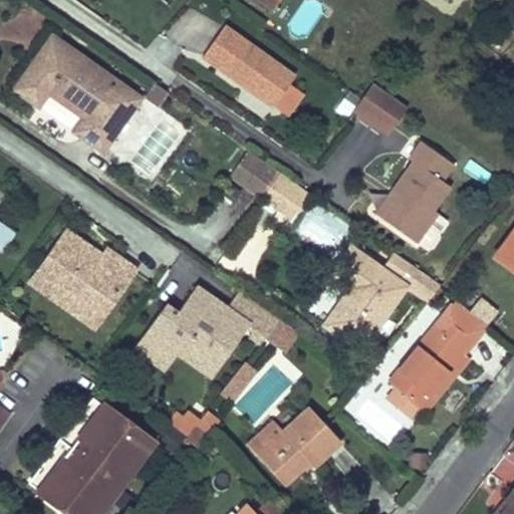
[(260,0),(273,9),(279,0),(260,0)]
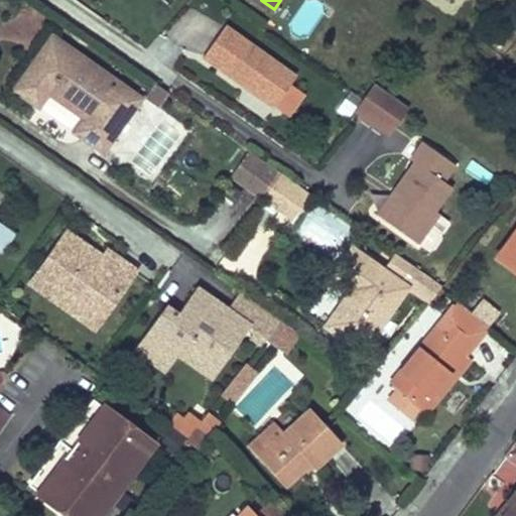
[(296,77),(225,25),(203,56),(274,107),(275,105),(289,115),(304,95),(289,85),(296,77)]
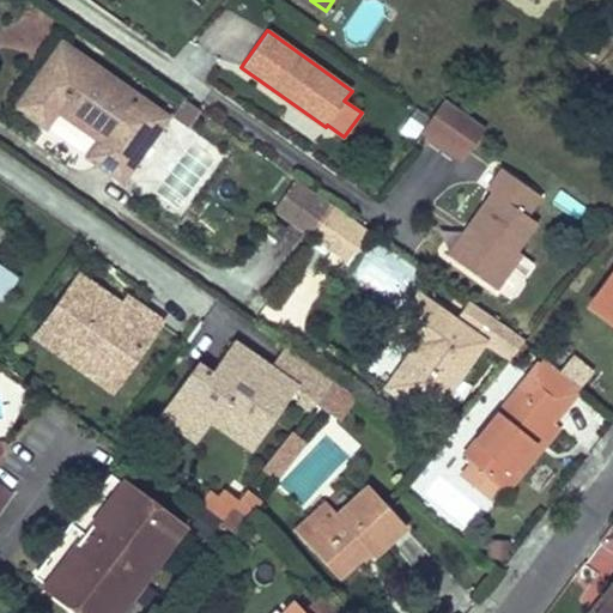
[(8,99),(18,105),(61,44),(52,37),(8,99)]
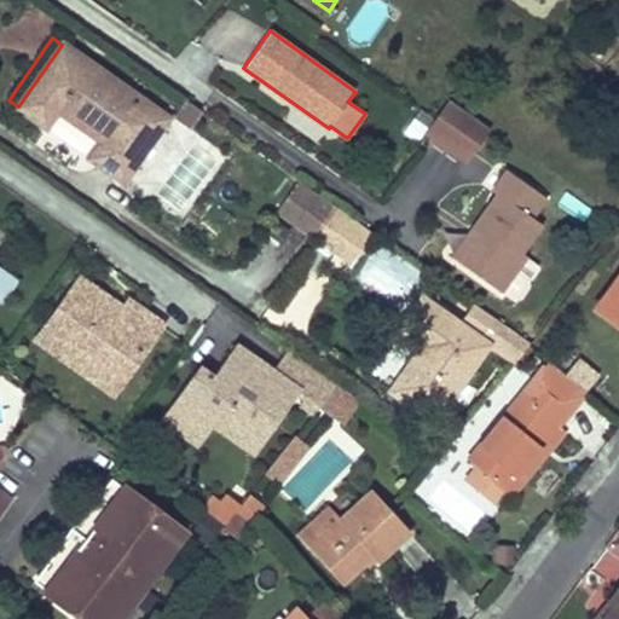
[(168,119),(62,45),(18,106),(45,126),(45,127),(91,160),(92,158),(125,180),(168,119)]
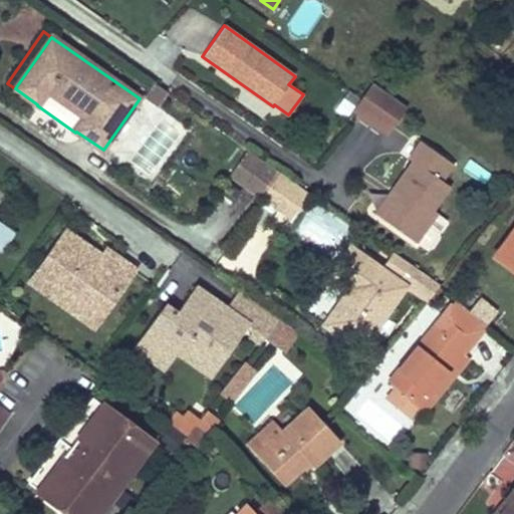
[(405,105),(372,82),(353,108),(387,132),(405,105)]
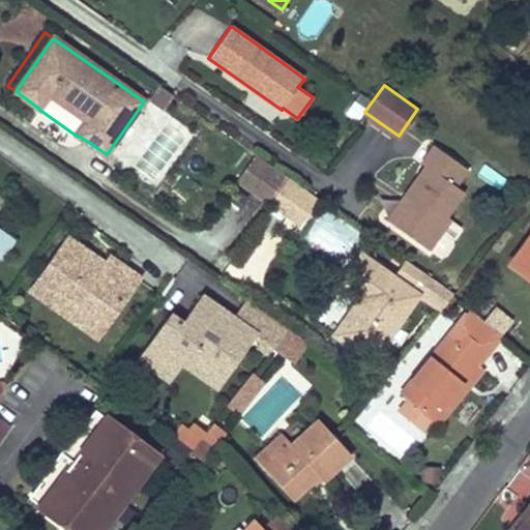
[(173,96),(158,86),(149,98),(164,110),(173,96)]
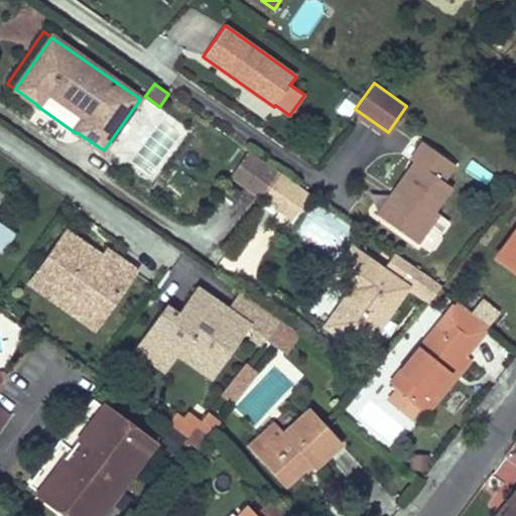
[(455,164),(422,141),(410,158),(414,161),(393,190),(398,194),(384,213),(385,221),(417,243),(438,213),(434,210),(450,186),(443,181),(455,164)]
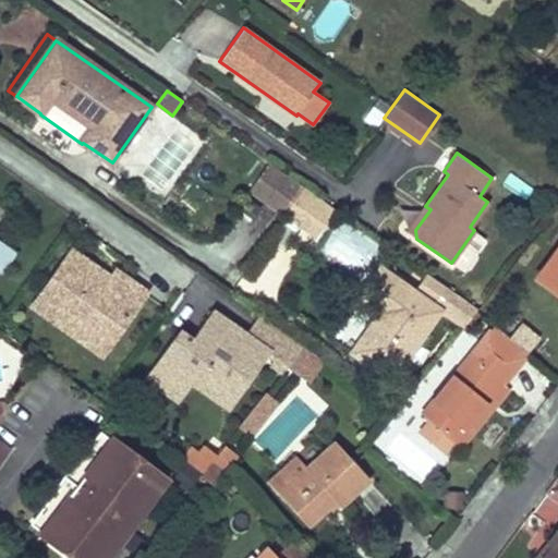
[(303,186),(269,162),(250,189),(284,213),(303,186)]
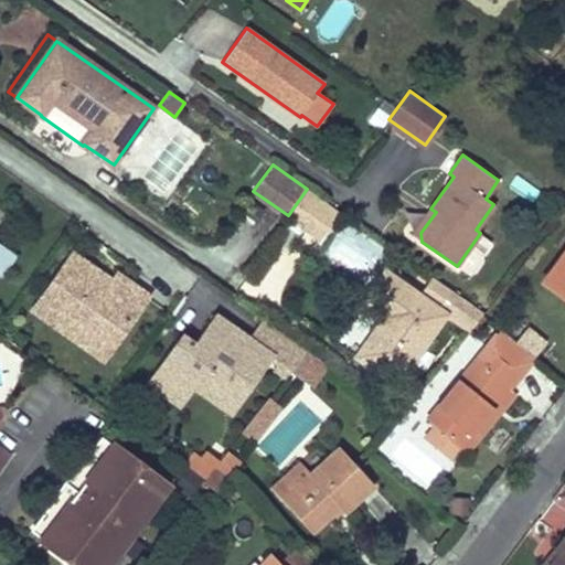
[(513,177),(509,189),(534,198),(539,185),(513,177)]
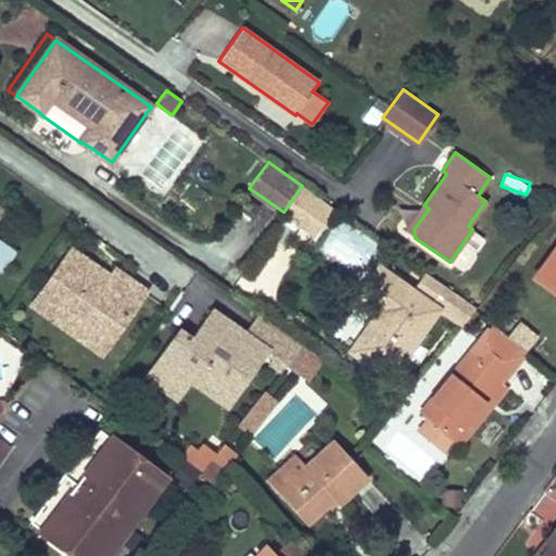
[(338,211),(302,186),(283,212),(319,238),(338,211)]
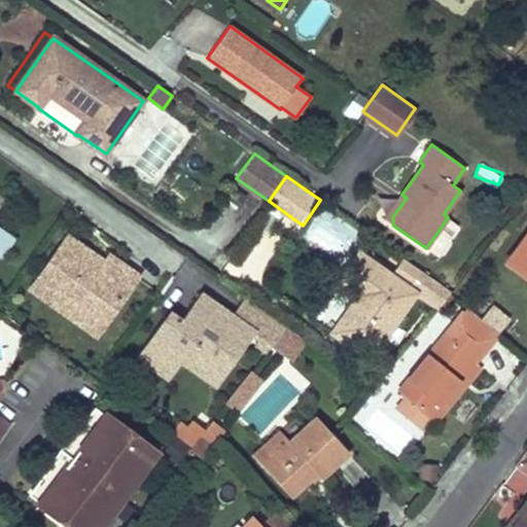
[(407,198),(401,195),(385,219),(393,225),(392,217),(407,198)]
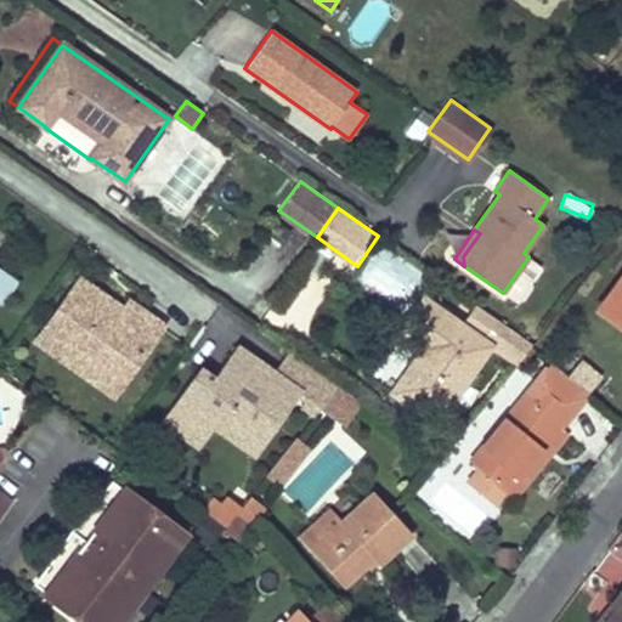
[(382,246),(357,284),(403,312),(427,272),(382,246)]
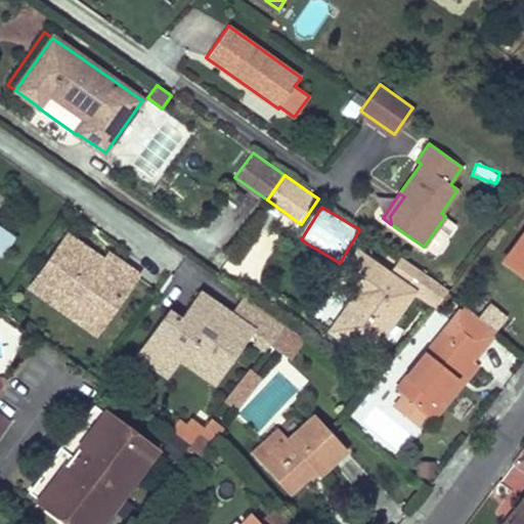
[(0,259),(14,237),(0,226),(0,259)]
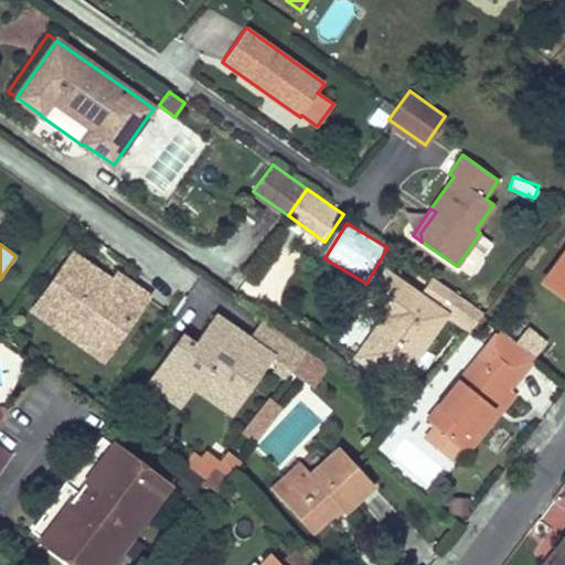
[(564,297),(564,253),(543,281),(564,297)]
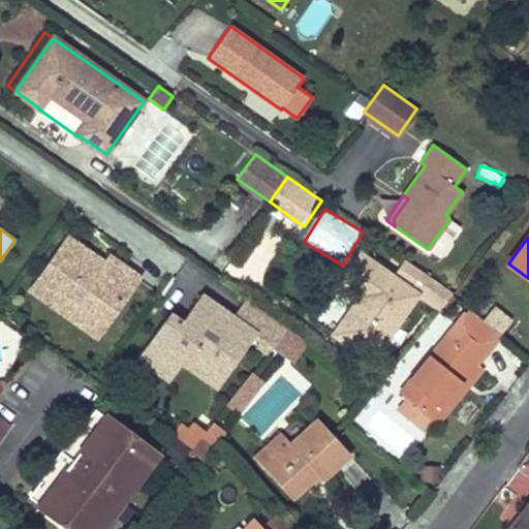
[(118,274),(104,265),(68,239),(44,272),(49,275),(36,293),(97,336),(137,277),(122,267),(118,274)]
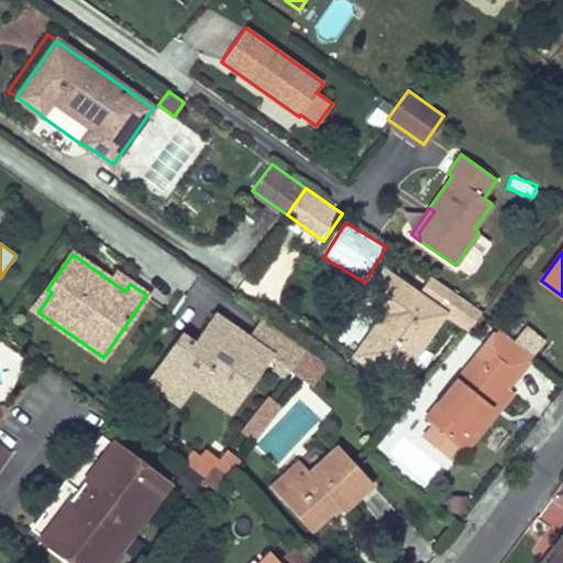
[(482,312),(432,277),(420,295),(384,269),(362,301),(382,315),(381,317),(384,319),(378,326),(375,323),(353,354),(395,384),(444,313),(467,330),(481,315),(482,312)]
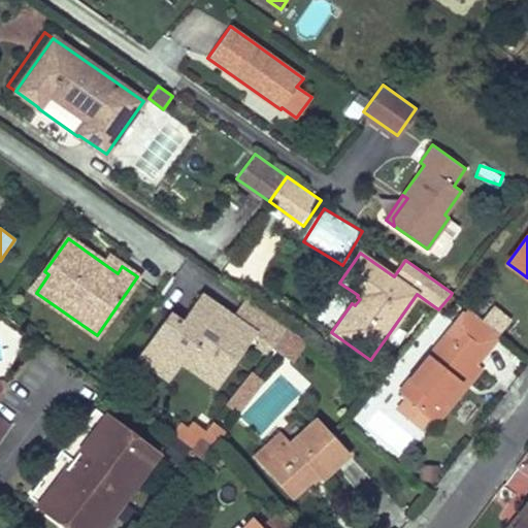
[(122,266),(109,257),(104,264),(118,273),(122,266)]
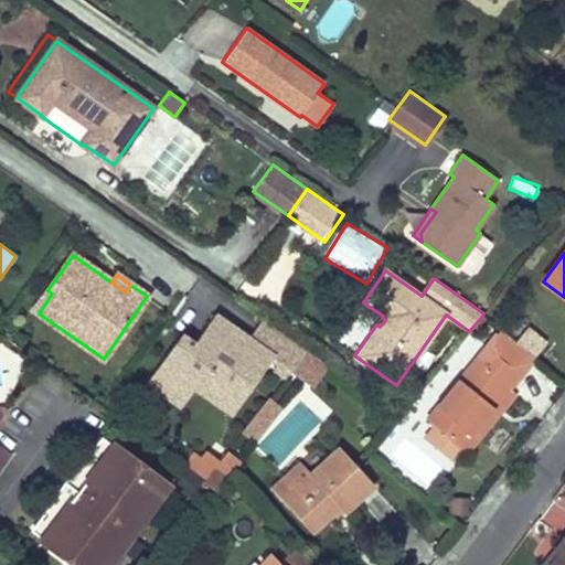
[(52,294),(48,290),(34,310),(39,313),(52,294)]
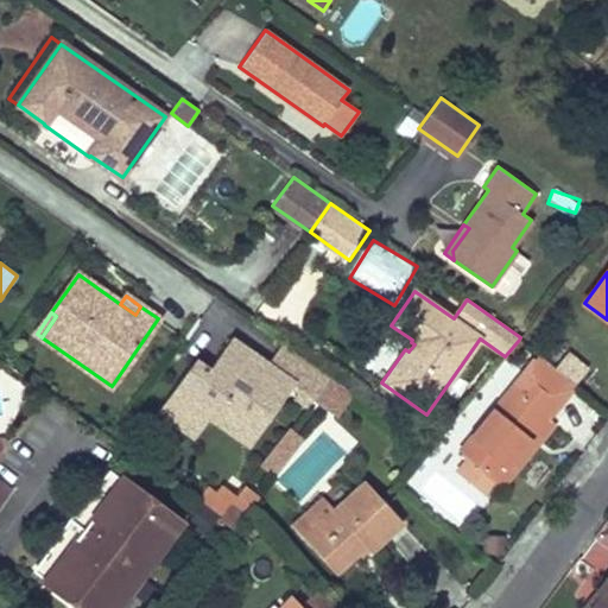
[(270,367),(233,342),(219,362),(223,366),(216,377),(211,373),(197,363),(162,413),(192,435),(207,415),(227,429),(238,415),(258,429),(283,393),(296,401),(303,392),(312,399),(315,397),(330,377),(285,346),(270,367)]
